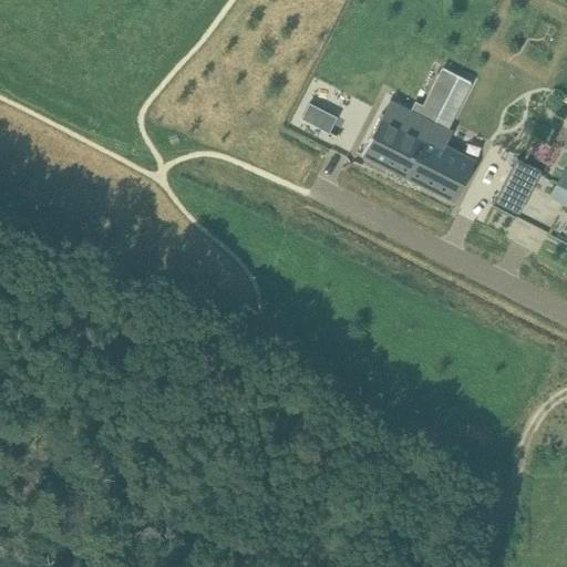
[(381,113),(361,154),(408,177),(435,123),(446,101),(460,75),(442,66),(418,114),(410,110),(390,100),(383,114),(381,113)]
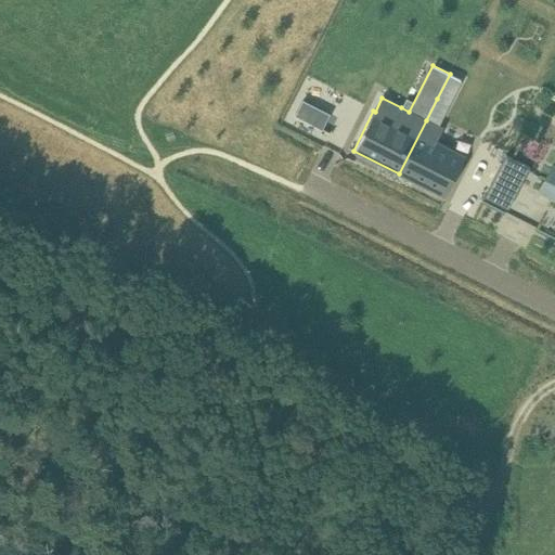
[(462,80),(450,74),(437,99),(449,105),(462,80)]
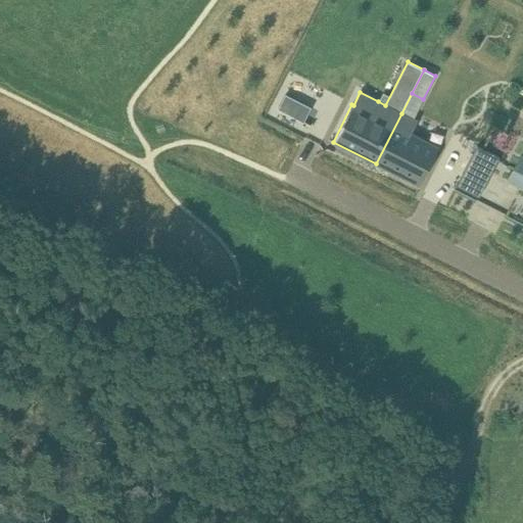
[(285,94),(278,108),(290,114),(297,100),(285,94)]
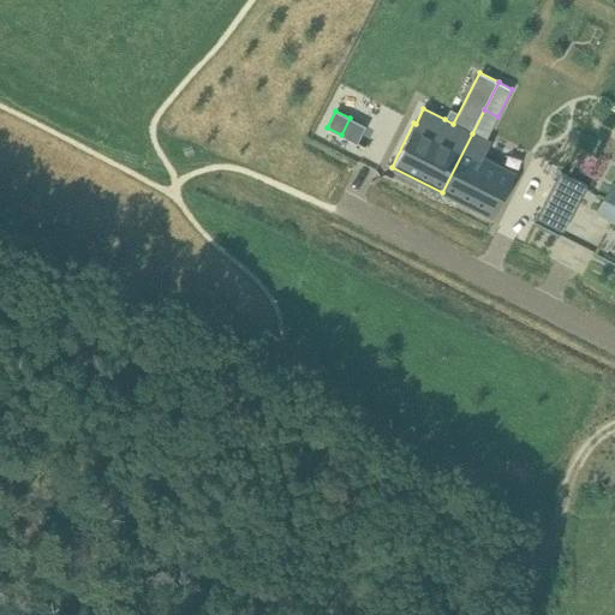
[(472,133),(442,192),(493,218),(515,174),(483,157),(490,142),(472,133)]
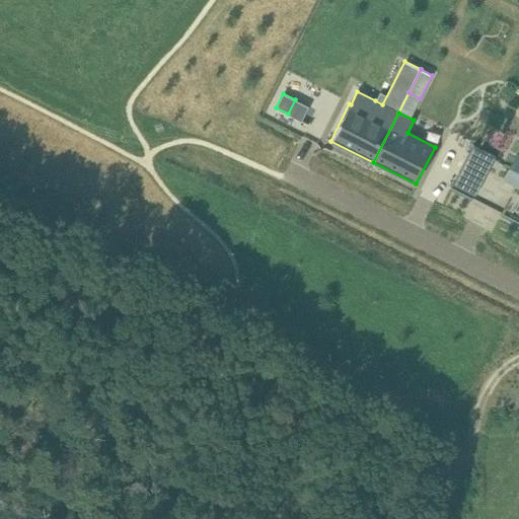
[(472,146),(453,184),(466,159),(488,170),(495,156),(472,145),(472,146)]
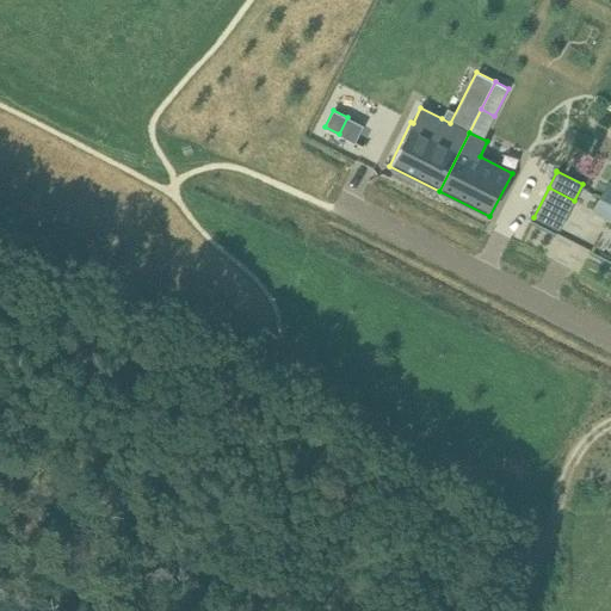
[(610,185),(608,184),(593,213),(610,221),(610,185)]
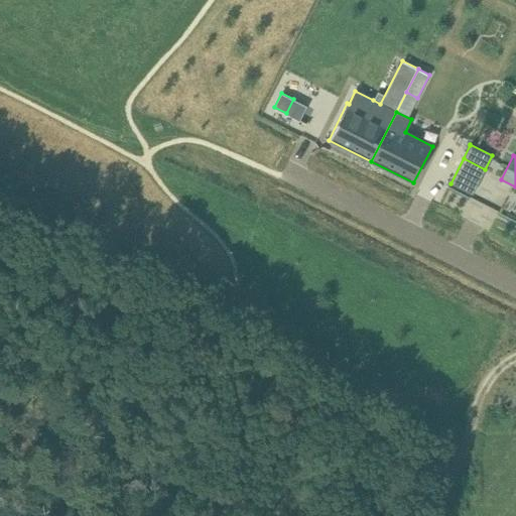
[(461,218),(490,231),(499,211),(470,198),(461,218)]
